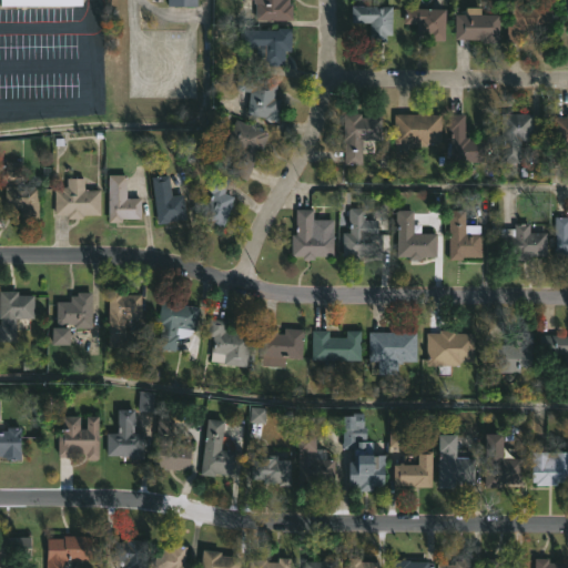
[(288,0),(288,3),(293,3),(293,20),(255,20),(255,3),(254,3),(254,0),(288,0)]
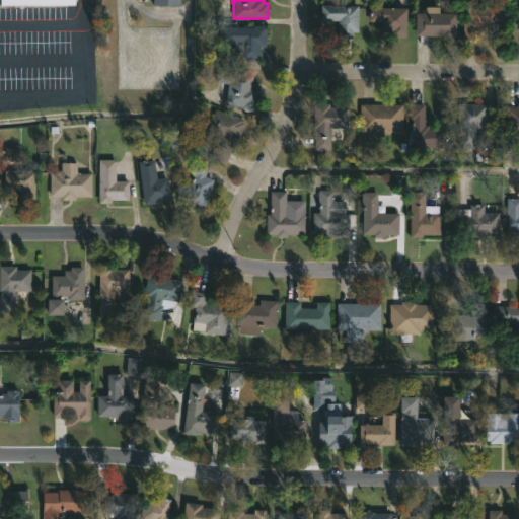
[(465,40),(463,39),(464,15),(468,15),(469,2),(496,3),(495,28),(478,27),(478,40),(465,40)]
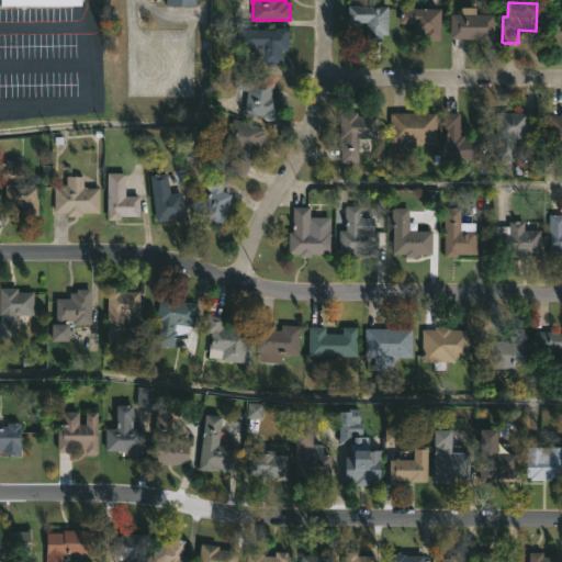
[(389,6),(388,35),(382,34),(382,42),(366,42),(367,22),(348,22),(348,6),(389,6)]
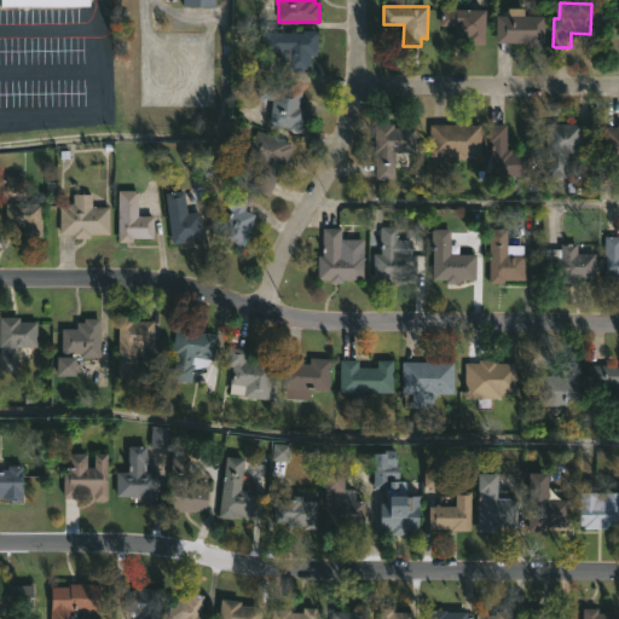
[(525,9),(525,15),(545,16),(545,47),(526,47),(526,44),(509,44),(509,46),(507,46),(507,44),(496,44),(497,15),(509,16),(509,7),(525,9)]
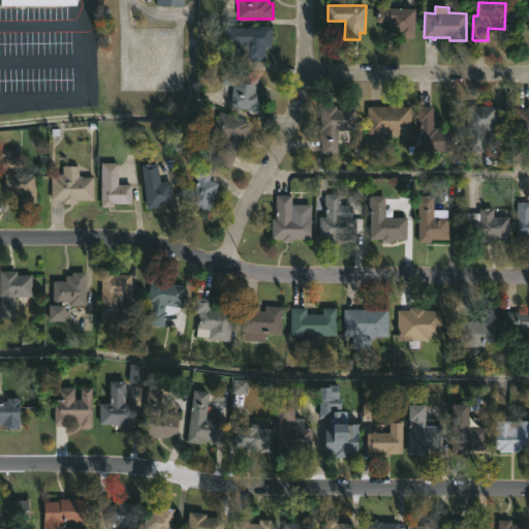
[(415,8),(415,37),(399,37),(399,32),(389,32),(389,22),(376,22),(376,7),(415,8)]
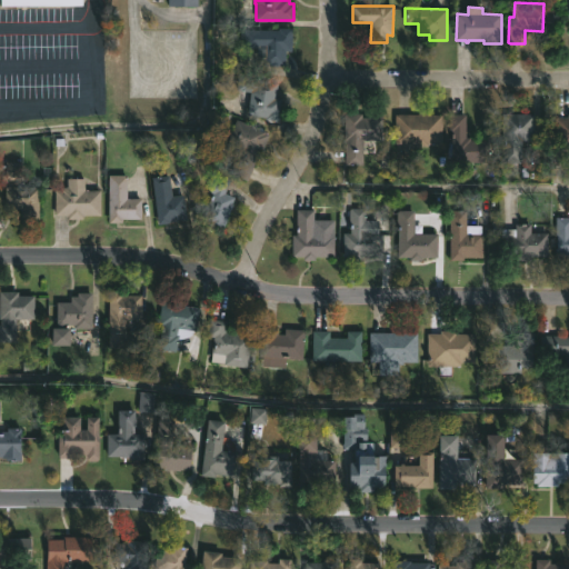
[(292,28),(291,51),(286,51),(286,67),(262,66),(262,59),(257,59),(257,48),(243,48),(243,29),(278,30),(278,28),(292,28)]
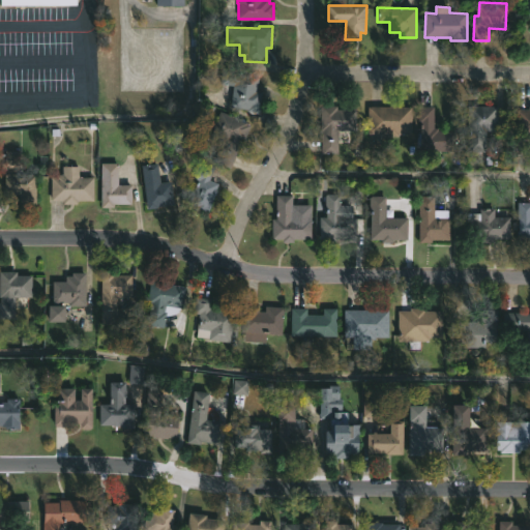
[(260,111),(260,113),(246,111),(246,109),(230,107),(233,86),(221,84),(223,67),(242,69),(241,75),(259,77),(257,91),(262,91),(260,111)]
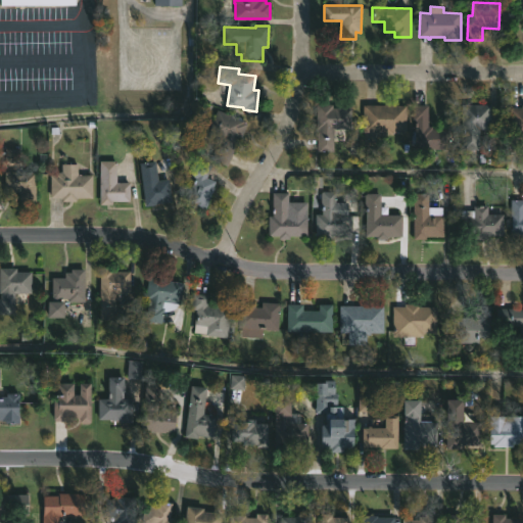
[(371,90),(371,104),(407,105),(406,132),(392,132),(392,134),(376,134),(376,145),(365,145),(365,134),(360,133),(360,129),(363,129),(363,105),(366,105),(366,90),(371,90)]
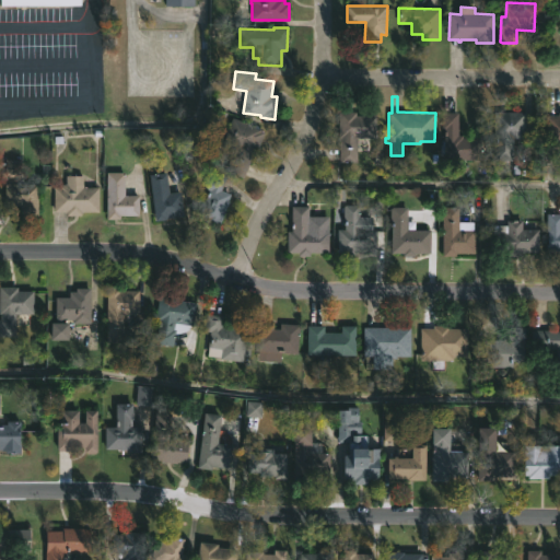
[(222,112),(236,116),(235,119),(261,129),(260,131),(264,132),(258,147),(256,146),(243,178),(225,171),(226,168),(221,166),(223,162),(229,164),(234,152),(221,147),(230,124),(220,119),(222,112)]
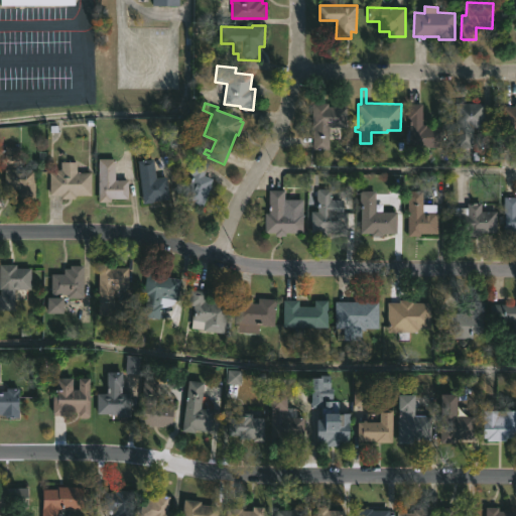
[(329,103),(329,106),(347,106),(347,127),(341,127),(341,138),(330,137),(330,149),(312,149),(312,103),(329,103)]
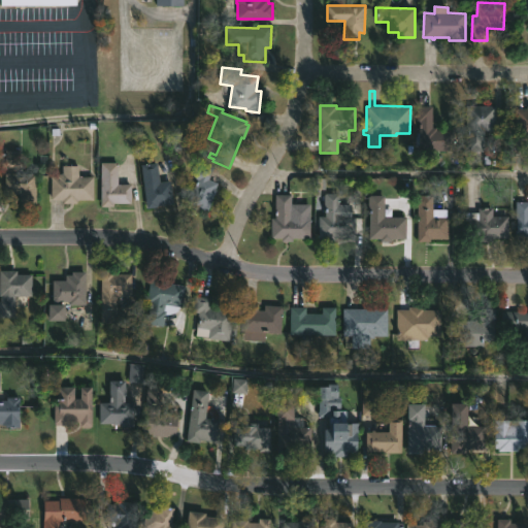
[(474,156),(465,156),(466,105),(496,105),(496,130),(484,130),(484,152),(474,152),(474,156)]
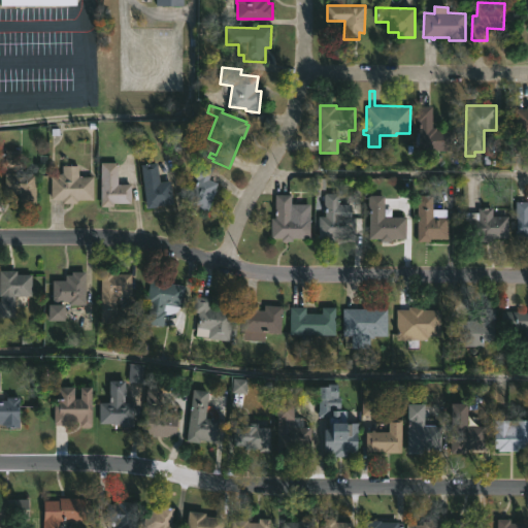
[(527,105),(527,139),(515,139),(515,108),(526,108),(526,105),(527,105)]
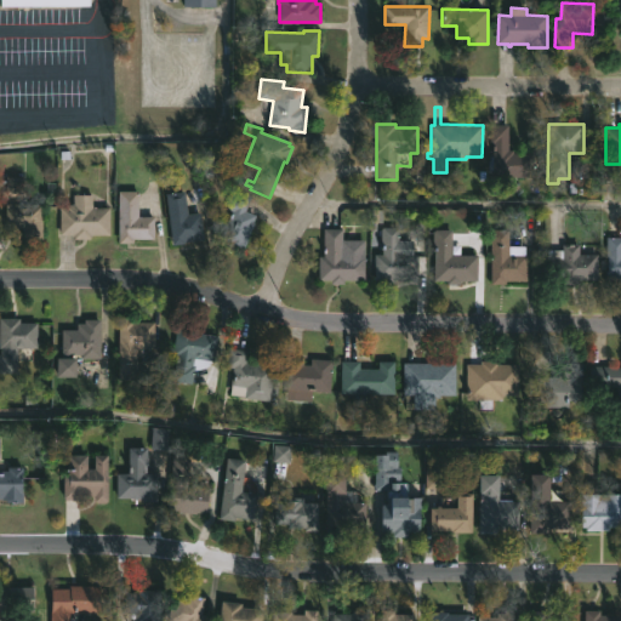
[(508,125),(508,149),(512,149),(512,154),(534,153),(534,177),(507,177),(507,181),(493,180),(493,171),(488,171),(489,157),(493,157),(493,143),(490,143),(490,125),(508,125)]
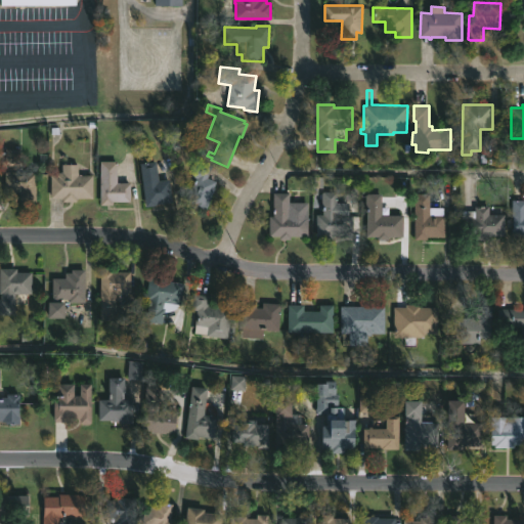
[(19,149),(5,148),(5,164),(19,165),(19,149)]
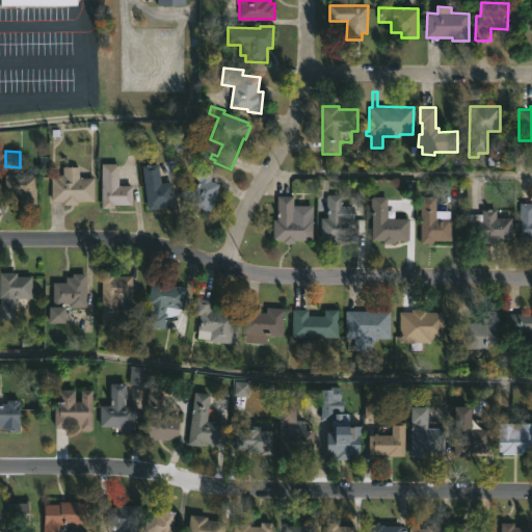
[(118,185),(132,185),(132,205),(114,205),(114,208),(101,208),(101,163),(118,163),(118,185)]
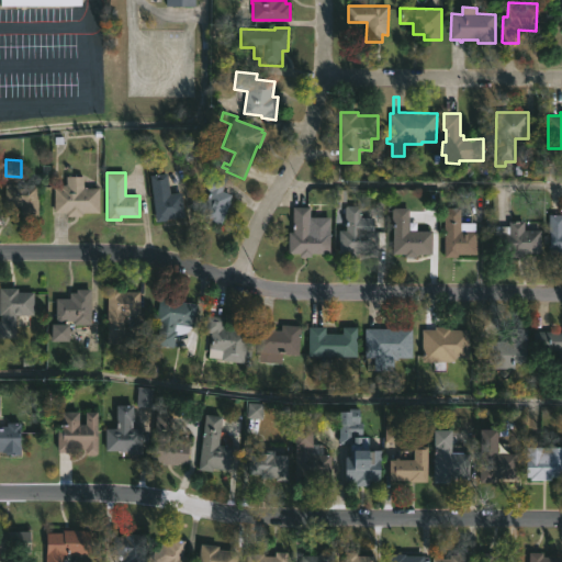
[(228,206),(220,228),(199,220),(210,191),(204,190),(212,172),(226,178),(222,191),(232,194),(228,206)]
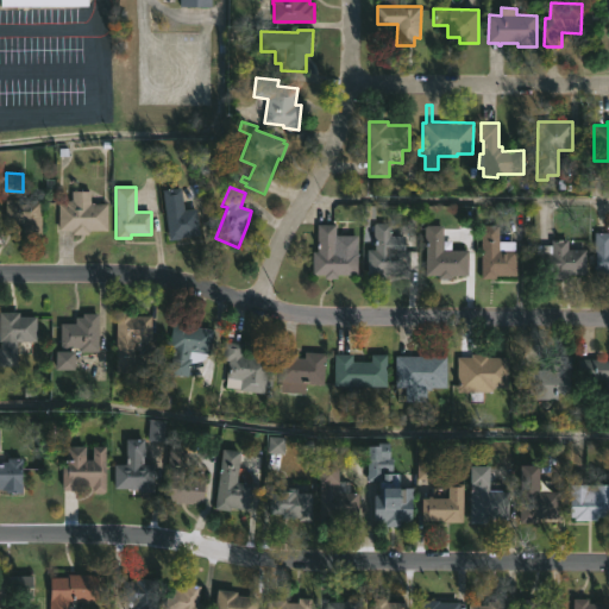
[(183,209),(183,211),(196,209),(200,236),(169,240),(162,190),(181,188),(183,209)]
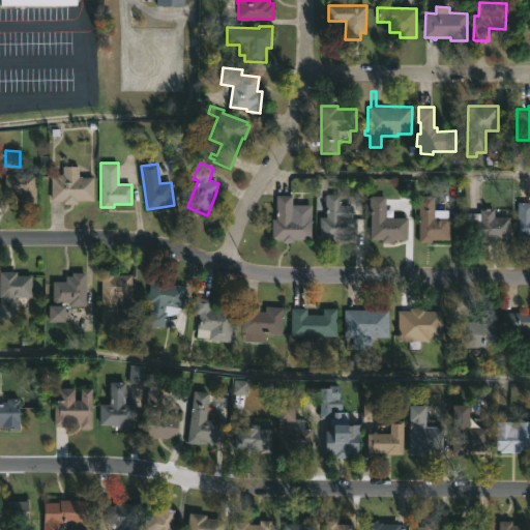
[(79,167),(79,177),(94,177),(93,201),(78,200),(78,204),(63,204),(63,201),(51,200),(51,177),(55,177),(55,175),(62,175),(62,167),(79,167)]
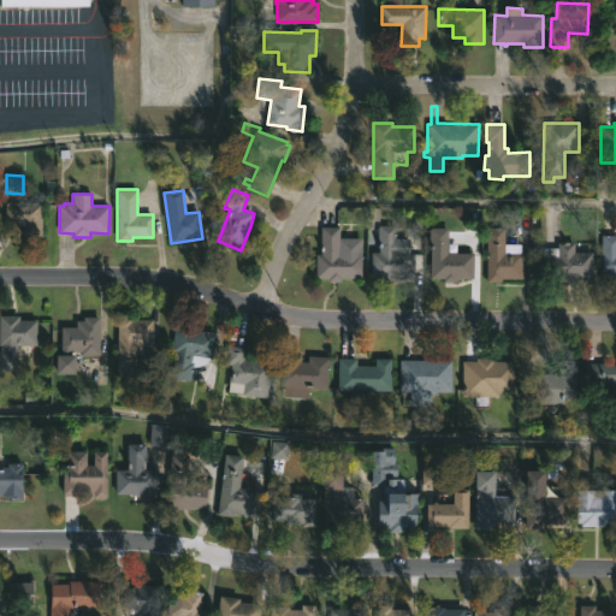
[(42,202),(42,237),(25,237),(25,225),(4,226),(3,203),(42,202)]
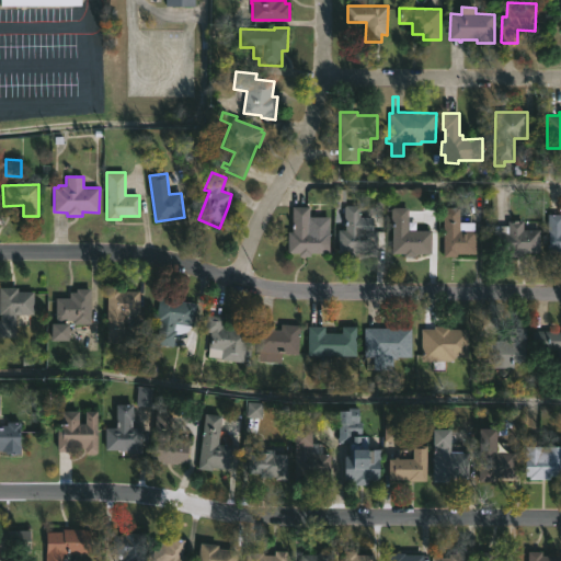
[(361,210),(361,220),(368,220),(368,230),(377,230),(377,253),(348,254),(348,253),(338,253),(339,230),(345,230),(345,226),(344,226),(345,205),(361,205),(361,210)]
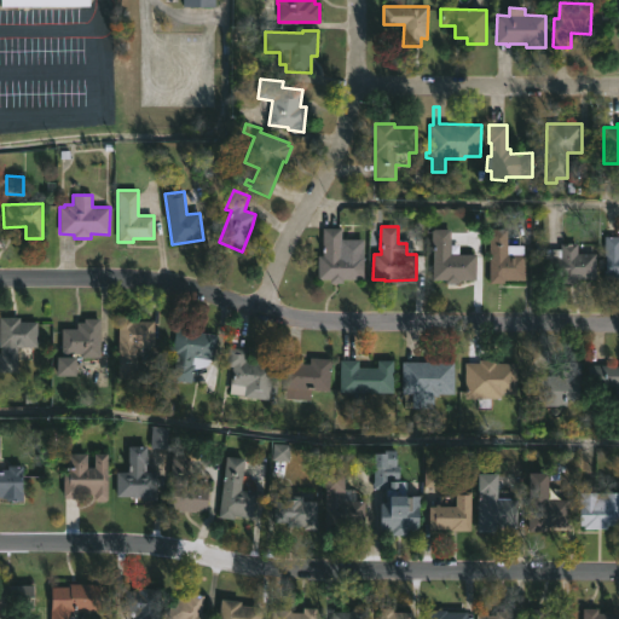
[(340,227),(340,238),(362,238),(362,278),(341,278),(341,283),(328,283),(329,278),(316,278),(316,254),(320,254),(322,227),(340,227)]
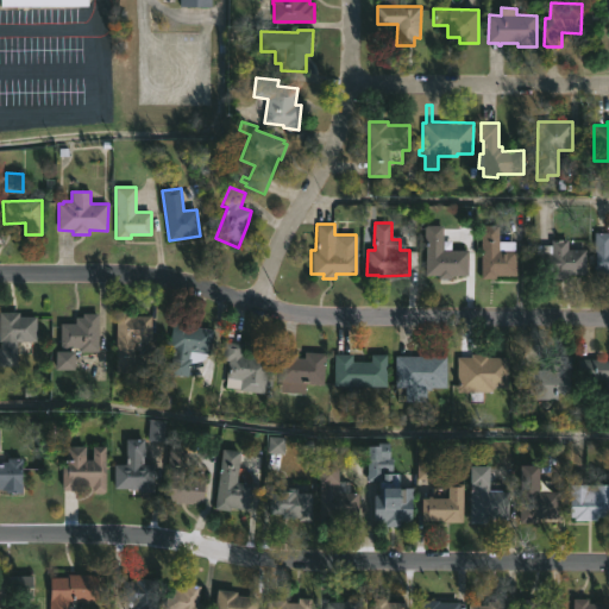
[(443,228),(443,239),(451,239),(451,250),(468,250),(468,275),(451,275),(451,278),(439,278),(439,275),(426,275),(426,246),(424,246),(424,227),(426,225),(443,225),(443,228)]
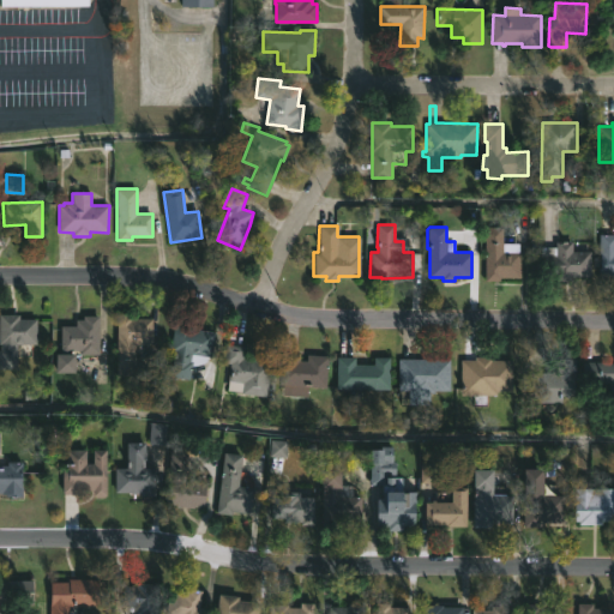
[(503,230),(503,244),(518,244),(518,252),(522,252),(522,278),(500,278),(500,281),(485,281),(485,227),(503,227),(503,230)]
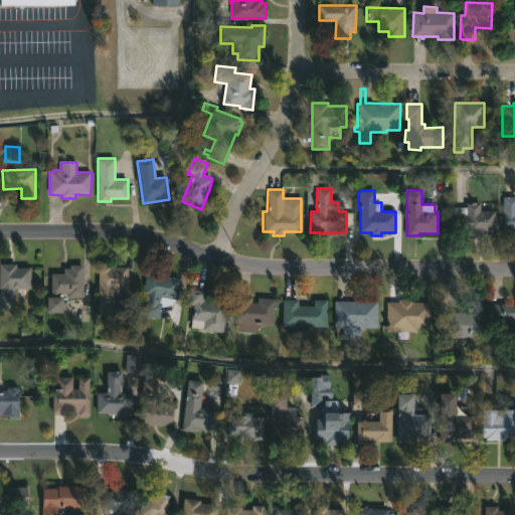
[(514,196),(514,230),(504,230),(503,196),(514,196)]
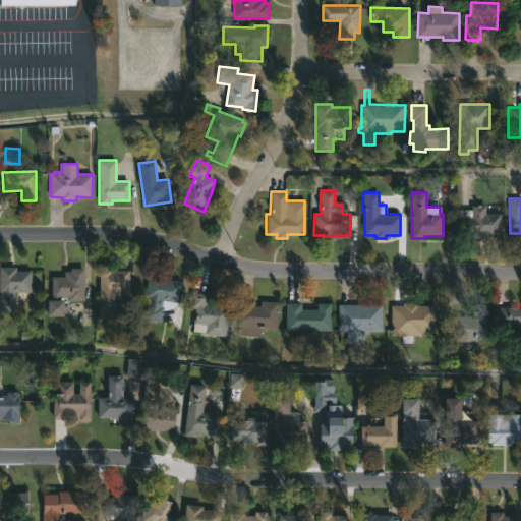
[(486,207),(486,213),(502,214),(502,236),(479,236),(479,233),(459,233),(459,211),(471,211),(471,205),(486,205),(486,207)]
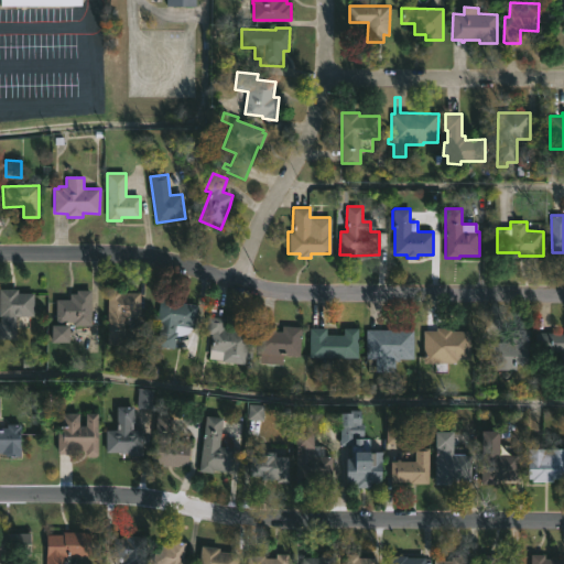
[(34,293),(33,316),(15,316),(15,339),(0,338),(0,289),(17,290),(17,293),(34,293)]
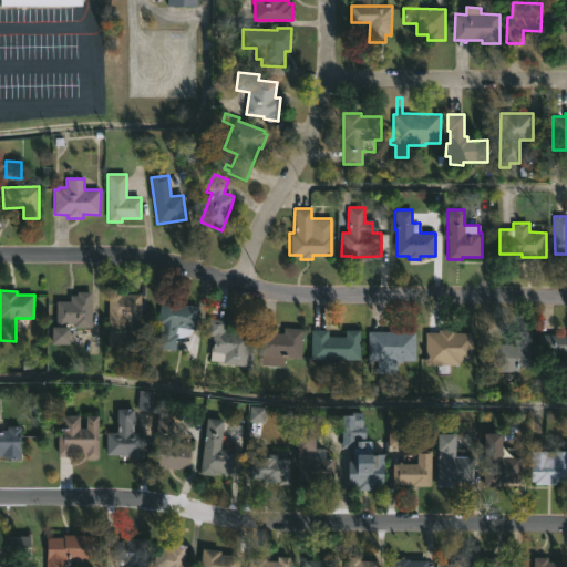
[(92,290),(92,327),(72,327),(72,323),(54,323),(54,300),(68,300),(68,295),(75,295),(75,290),(92,290)]
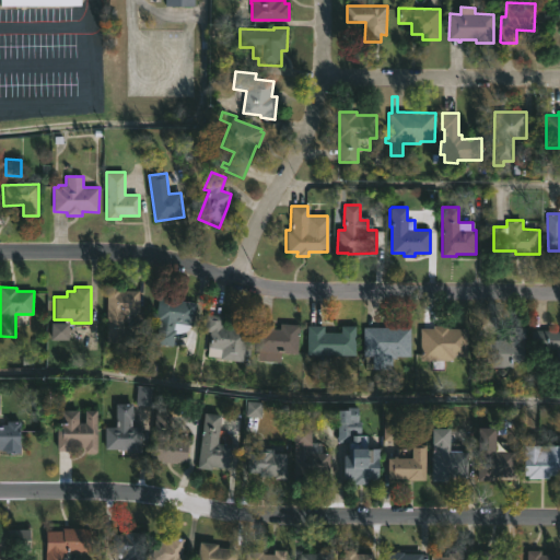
[(121,287),(121,290),(140,290),(139,314),(124,314),(124,343),(106,343),(107,287),(121,287)]
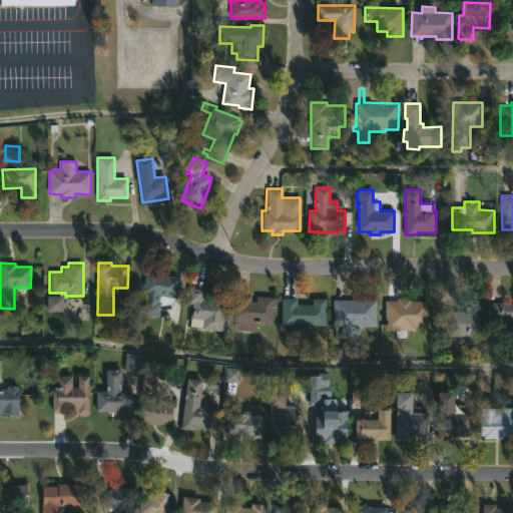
[(179,278),(176,299),(159,296),(158,303),(160,303),(158,318),(142,315),(145,294),(142,293),(146,269),(162,272),(162,275),(179,278)]
